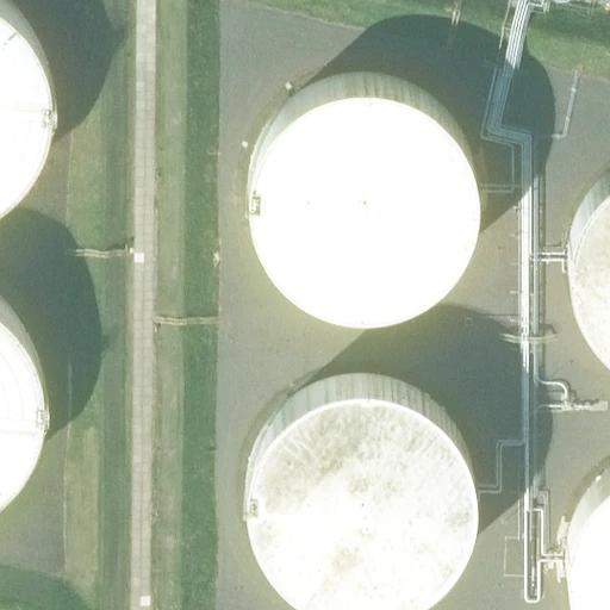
[(50,76),(49,70),(48,64),(47,58),(44,53),(42,47),(39,42),(37,36),(32,29),(27,20),(24,16),(20,11),(16,7),(12,2),(8,0),(0,0),(0,190),(1,190),(6,186),(11,182),(14,178),(19,174),(25,167),(26,165),(30,160),(33,154),(37,149),(39,143),(42,138),(45,130),(47,124),(48,118),(49,112),(50,106),(50,100),(51,94),(51,88),(50,82),(50,76)]
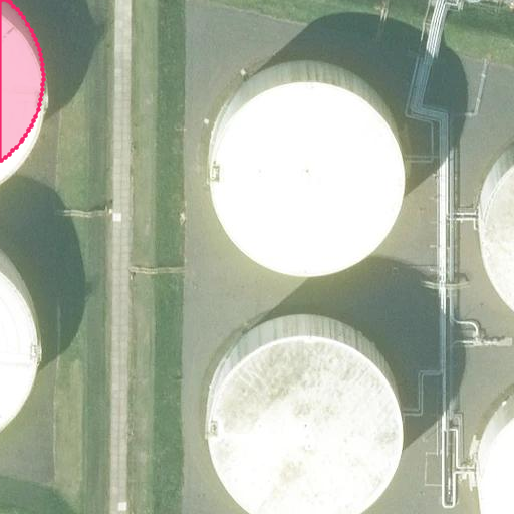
[(401,152),(401,147),(400,143),(399,138),(398,133),(397,127),(396,125),(395,120),(393,116),(391,111),(388,107),(386,103),(382,99),(379,95),(376,91),(372,87),(367,82),(363,79),(359,76),(353,72),(348,70),(346,69),(342,67),(337,65),(330,63),(325,62),(318,60),(313,60),(308,59),(303,59),(298,59),(293,60),(288,61),(284,62),(279,63),(272,65),(267,67),(263,69),(258,71),(254,74),(248,78),(244,81),(240,84),(237,87),(233,91),(228,97),(226,101),(223,105),(222,107),(219,111),(217,116),(215,120),(214,125),(212,131),(211,135),(210,138),(210,143),(209,148),(209,153),(209,158),(209,162),(209,167),(210,172),(211,177),(212,182),(214,187),(215,191),(217,196),(219,200),(222,205),(224,209),(227,213),(232,219),(235,222),(239,226),(242,229),(246,232),(250,235),(254,238),(259,240),(263,242),(265,243),(272,246),(277,248),(281,249),(286,250),(291,251),(296,252),(301,252),(306,252),(311,252),(313,252),(321,251),(325,250),(330,248),(337,246),(342,244),(349,241),(353,239),(357,236),(363,232),(367,229),(371,225),(374,222),(377,218),(381,214),(383,210),(387,206),(390,202),(392,198),(394,193),(396,188),(397,184),(398,179),(400,174),(400,169),(401,167),(401,162),(401,157),(401,152)]
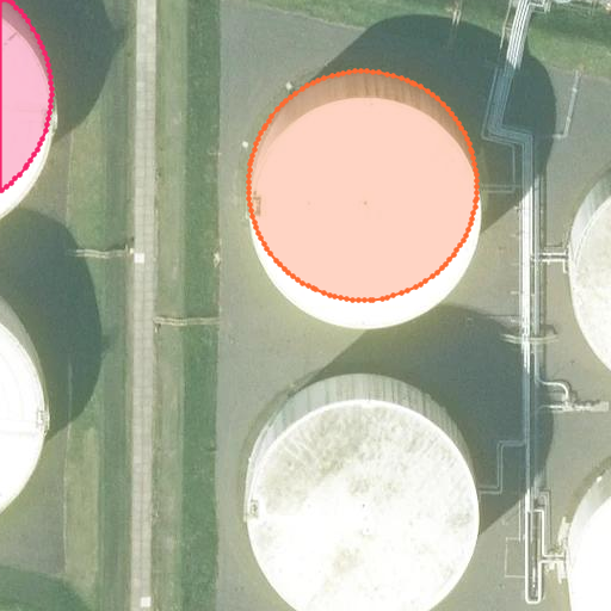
[(610,166),(610,167),(604,172),(600,177),(596,180),(594,183),(592,185),(588,190),(586,195),(581,203),(579,208),(576,213),(574,218),(572,224),(572,227),(571,233),(569,235),(568,241),(568,247),(568,251),(568,257),(568,263),(568,267),(569,273),(569,277),(571,283),(572,288),(574,294),(576,302),(579,304),(581,310),(584,315),(585,318),(588,322),(592,327),(596,332),(602,338),(606,343),(610,346),(610,166)]
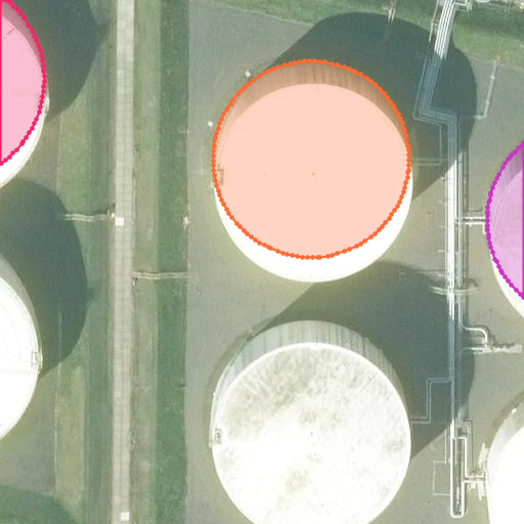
[(0,415),(1,413),(5,410),(9,406),(12,402),(17,396),(20,392),(23,388),(26,383),(28,379),(30,374),(32,368),(33,363),(34,358),(35,353),(36,348),(37,343),(37,338),(37,331),(36,325),(36,320),(35,315),(34,310),(32,305),(31,300),(29,295),(28,293),(26,288),(23,284),(20,278),(17,274),(15,272),(10,266),(7,263),(3,259),(0,256),(0,415)]
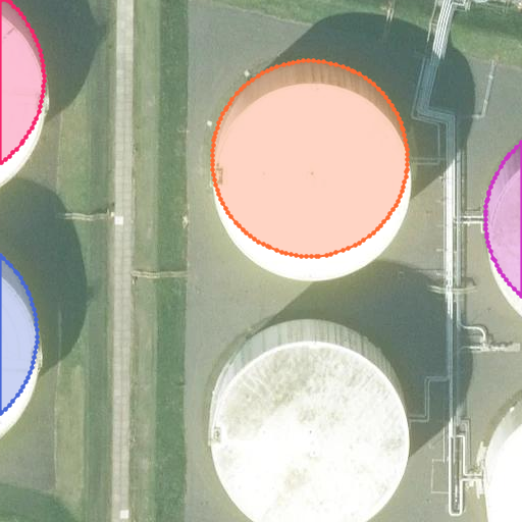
[(209,417),(210,422),(210,429),(211,436),(213,441),(214,447),(216,452),(217,456),(218,458),(221,463),(223,467),(226,471),(229,475),(232,479),(236,483),(239,487),(243,490),(249,496),(253,498),(257,501),(261,504),(266,506),(270,508),(275,510),(280,511),(284,512),(290,513),(295,514),(300,515),(305,515),(312,515),(317,515),(322,514),(327,513),(332,512),(337,511),(342,509),(349,506),(354,504),(358,502),(362,499),(366,496),(370,492),(374,489),(376,487),(379,484),(383,480),(386,476),(388,472),(392,468),(396,461),(398,457),(400,452),(401,448),(403,442),(404,437),(405,435),(405,430),(406,425),(406,420),(406,415),(406,412),(406,408),(405,403),(404,398),(403,393),(402,387),(400,382),(399,378),(397,373),(394,369),(392,365),(388,361),(385,357),(382,353),(379,349),(375,346),(371,342),(368,338),(364,335),(359,332),(355,330),(351,328),(346,326),(342,324),(334,322),(329,320),(324,320),(319,319),(314,318),(309,318),(304,318),(299,319),(294,319),(289,320),(284,321),(276,323),(272,325),(267,327),(263,329),(258,331),(254,334),(250,337),(246,341),(242,344),(239,347),(235,351),(231,355),(228,358),(225,363),(223,367),(220,371),(218,376),(216,380),(214,385),(213,389),(212,393),(211,398),(210,403),(210,407),(210,412),(209,417)]
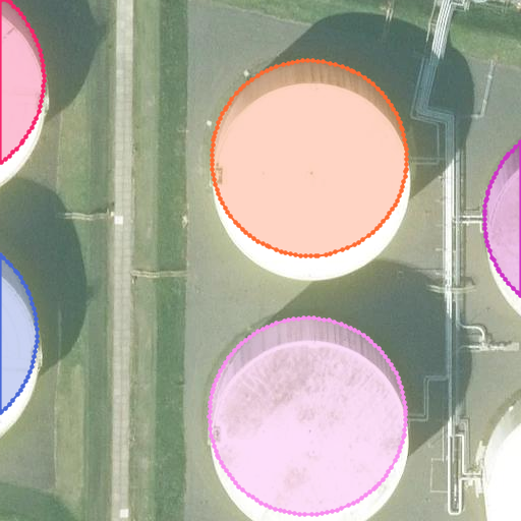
[(520,520),(520,397),(520,398),(515,403),(509,408),(506,412),(503,416),(498,422),(495,428),(491,432),(488,440),(487,445),(486,447),(485,452),(483,457),(483,459),(482,464),(482,469),(482,474),(482,479),(482,481),(482,486),(483,491),(483,495),(484,499),(486,504),(487,509),(488,511),(490,516),(493,520),(520,520)]
